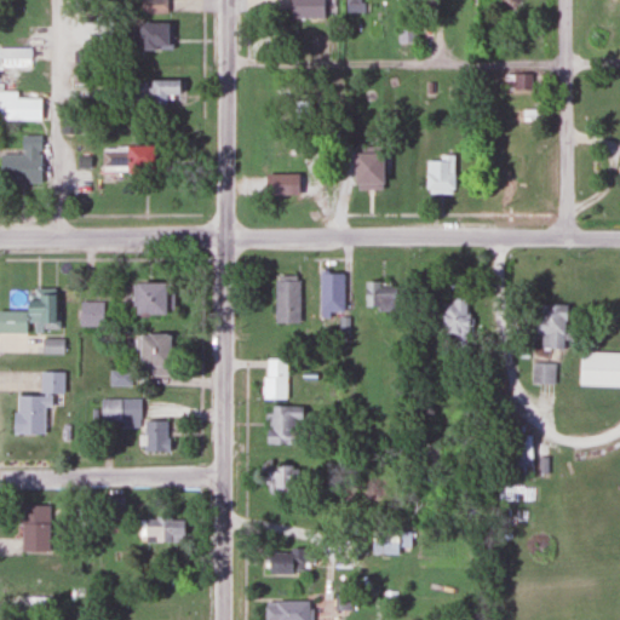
[(139,0),(141,12),(165,12),(165,0),(139,0)]
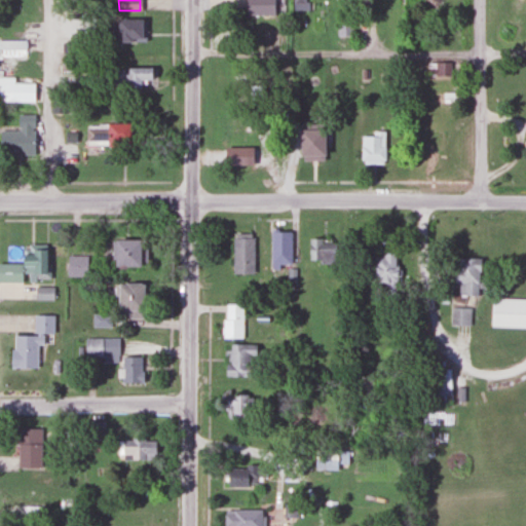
[(245,0),(246,16),(273,15),(272,0),(245,0)]
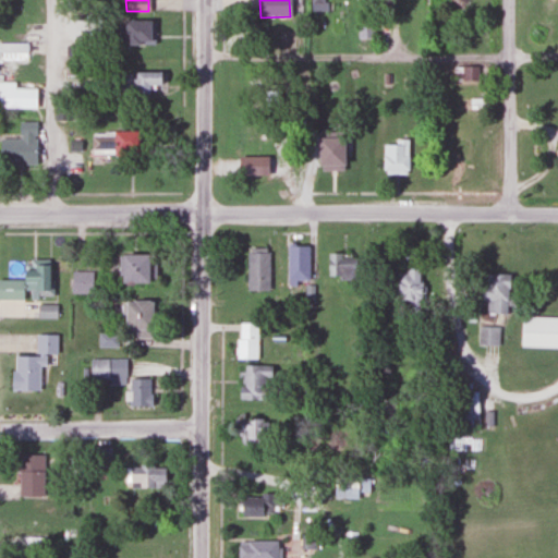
[(122,27),(112,27),(112,44),(152,44),(152,20),(122,20),(122,27)]
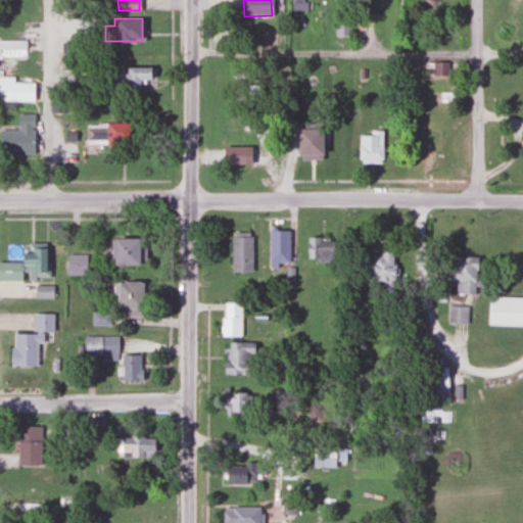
[(25,41),(0,40),(0,49),(25,50),(25,41)]
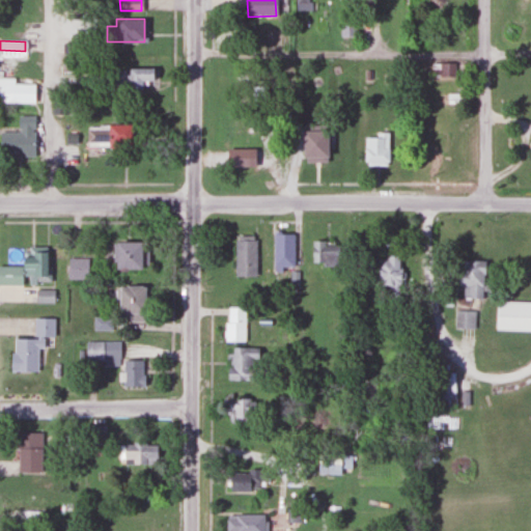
[(431,76),(452,76),(452,62),(431,62),(431,76)]
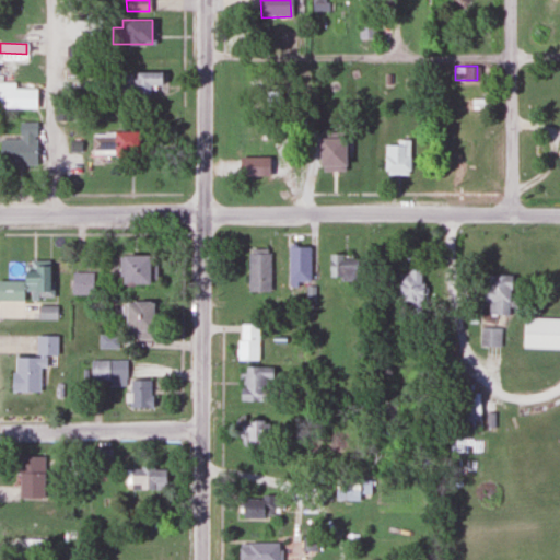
[(159,72),(133,72),(133,93),(159,93),(159,72)]
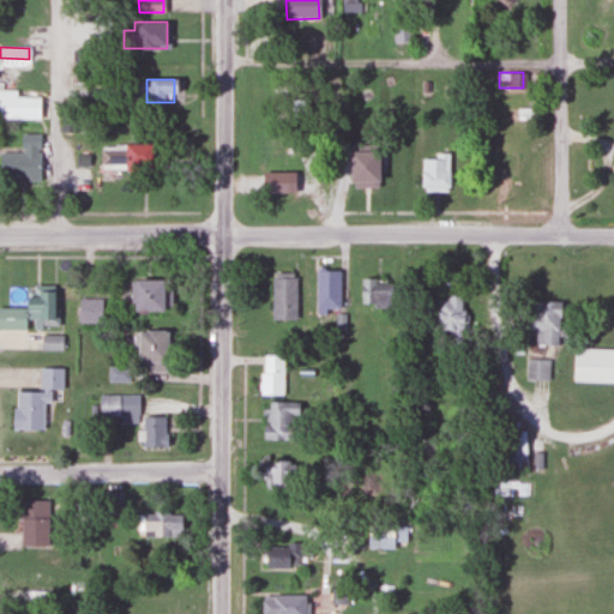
[(12,119),(40,119),(40,96),(12,96),(12,119)]
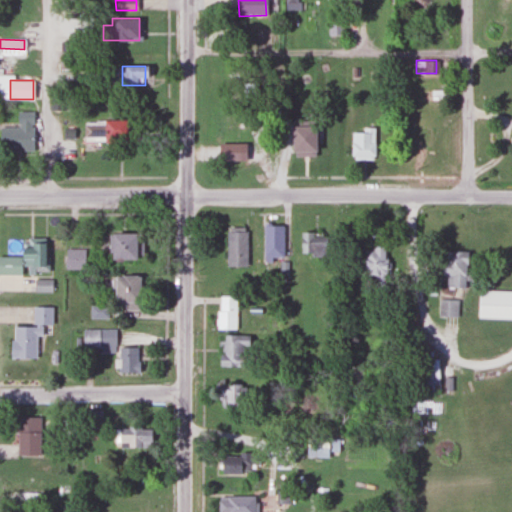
[(0,151),(32,151),(32,112),(16,112),(16,127),(0,127),(0,151)]
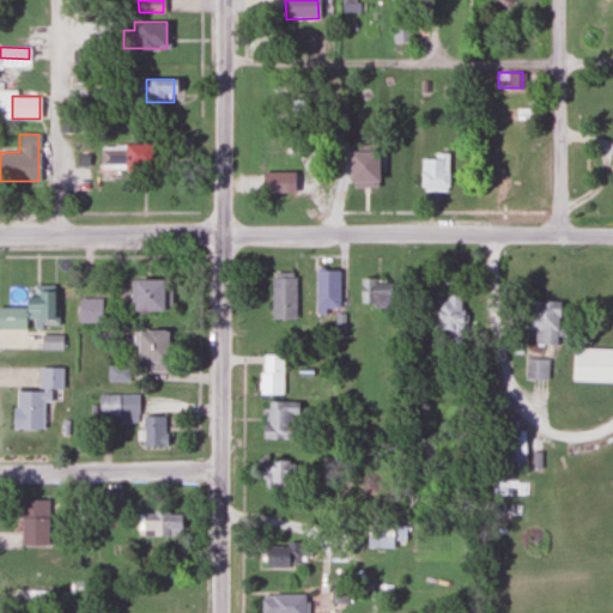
[(266,181),(280,181),(280,139),(266,139),(266,181)]
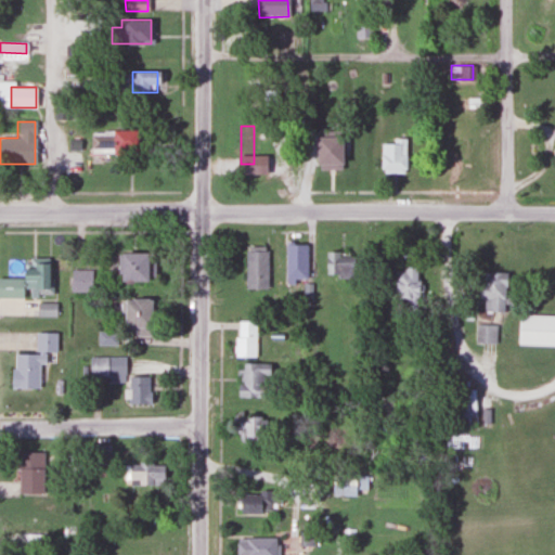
[(136,153),(136,130),(89,130),(89,153),(136,153)]
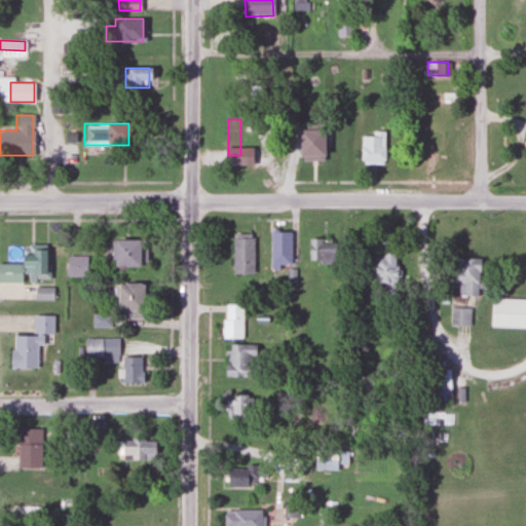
[(425,168),(437,168),(437,127),(425,127),(425,168)]
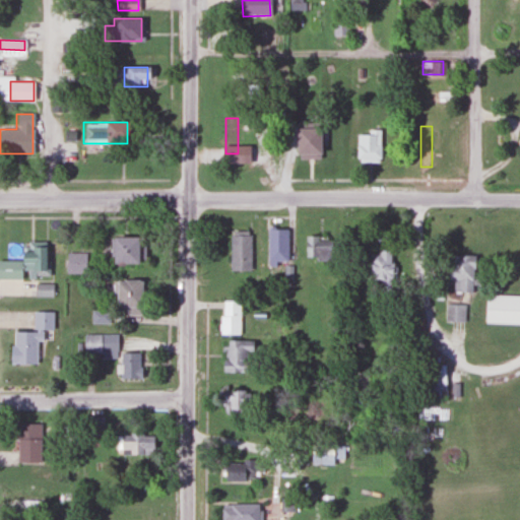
[(319,158),(319,127),(295,127),(295,158),(319,158)]
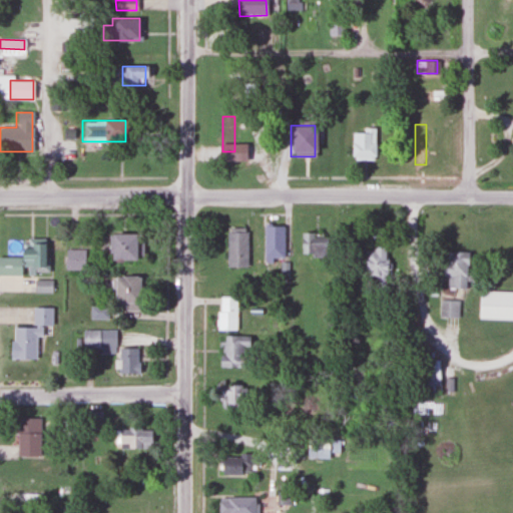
[(351,129),(351,159),(374,159),(374,129),(351,129)]
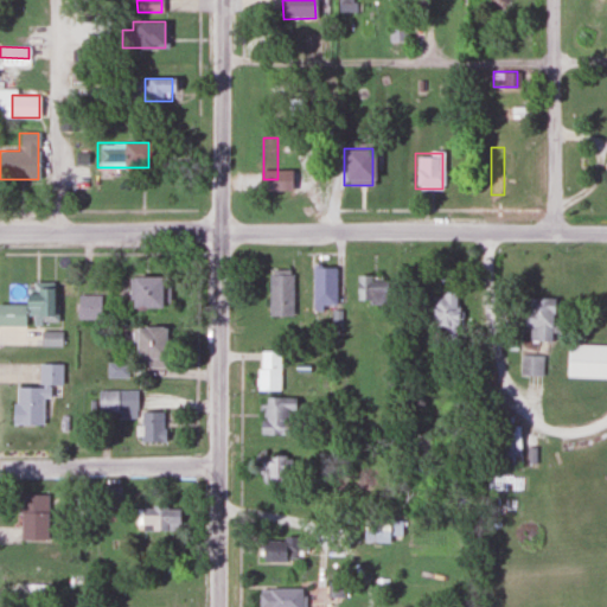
[(334,264),(312,264),(312,307),(334,307),(334,264)]
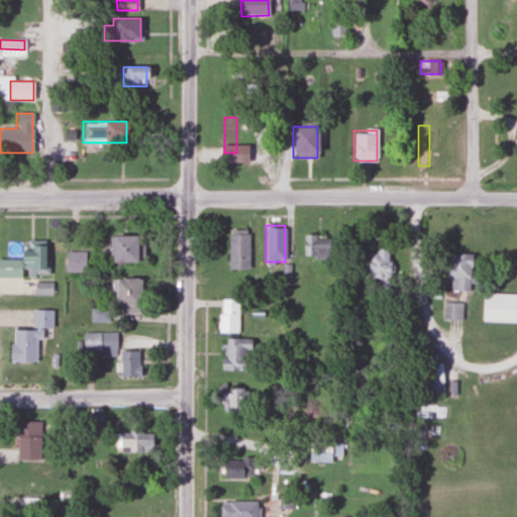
[(228,270),(247,270),(247,229),(228,229),(228,270)]
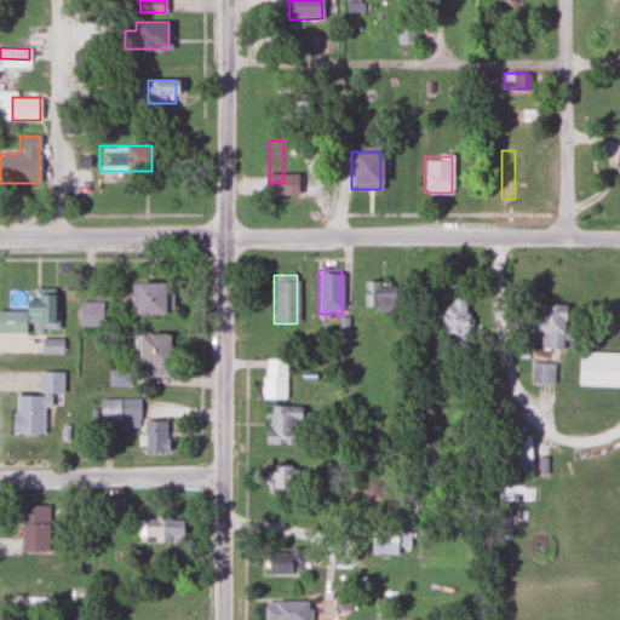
[(363,309),(395,309),(395,281),(362,282),(363,309)]
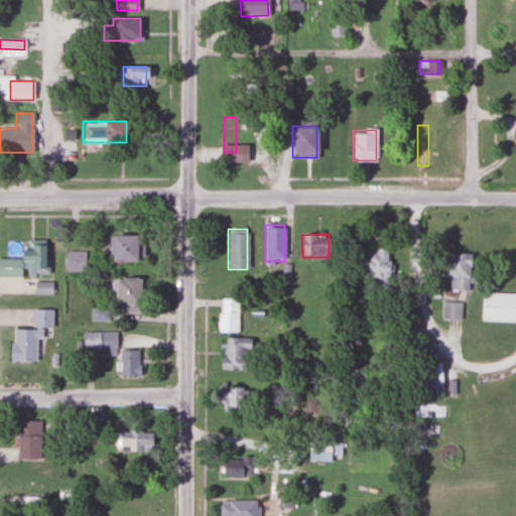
[(110,261),(137,261),(137,247),(136,247),(136,235),(110,235),(110,261)]
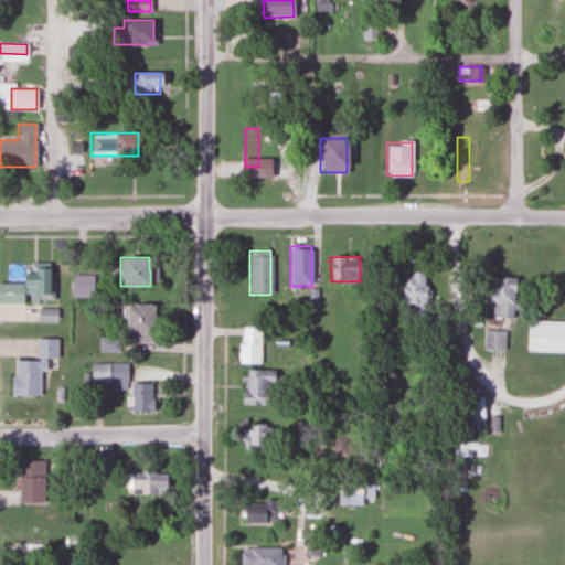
[(48,294),(48,263),(24,263),(24,284),(0,283),(0,302),(21,304),(21,294),(48,294)]
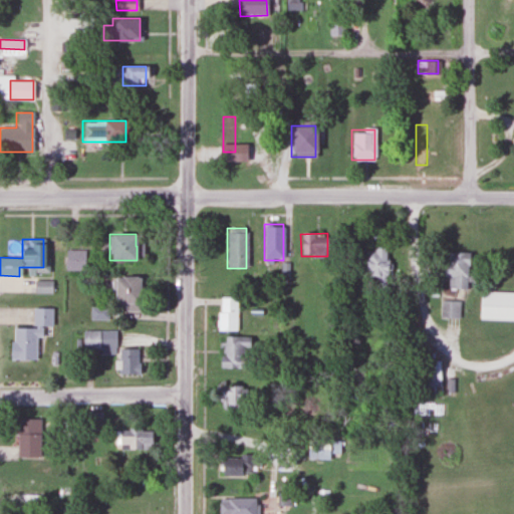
[(362,276),(376,276),(376,289),(388,289),(388,249),(362,249),(362,276)]
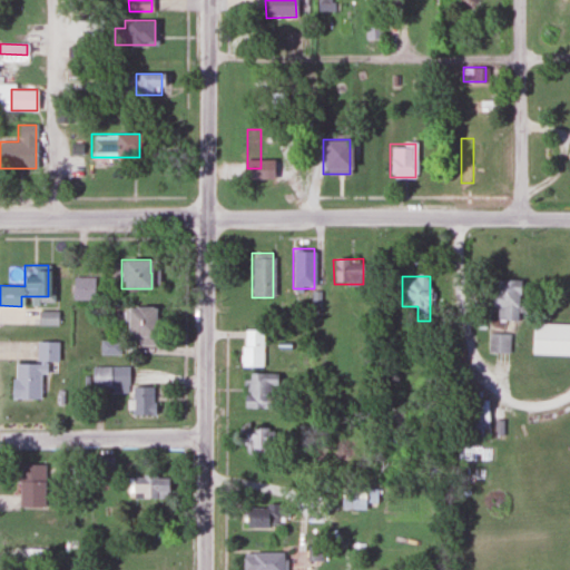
[(72,301),(94,301),(94,277),(72,277),(72,301)]
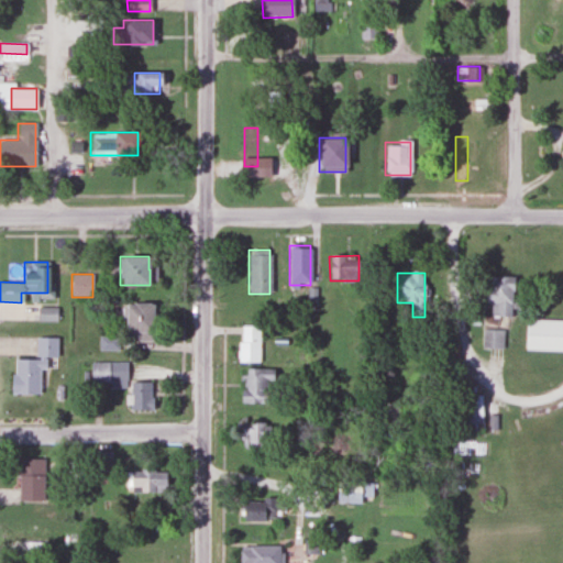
[(512,316),(512,275),(486,275),(486,305),(490,305),(490,316),(512,316)]
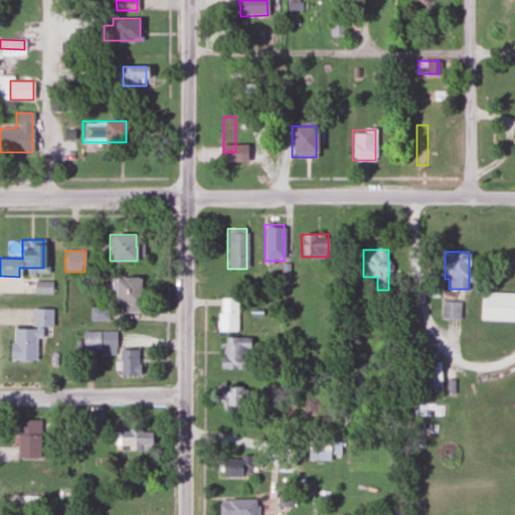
[(138,305),(138,277),(113,277),(113,305),(138,305)]
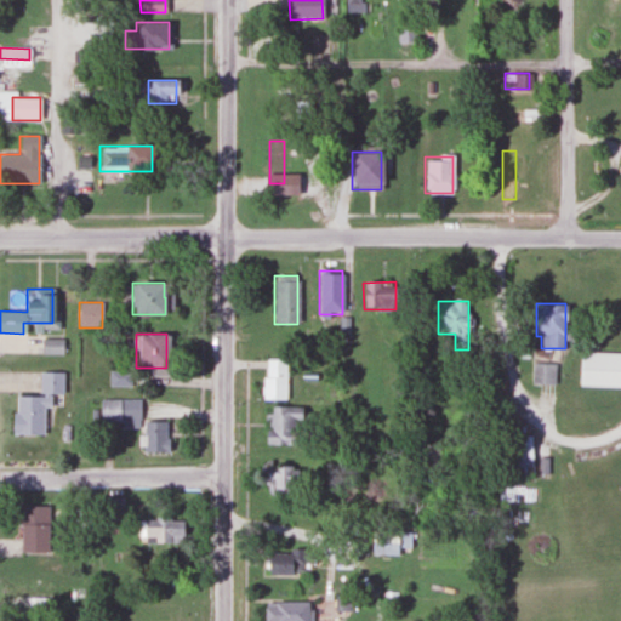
[(62,353),(62,340),(41,340),(41,353),(62,353)]
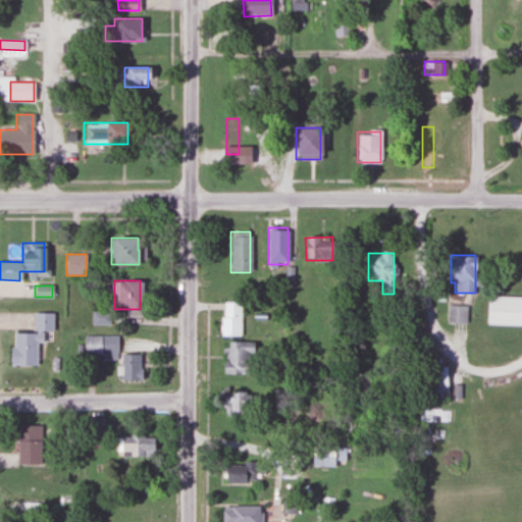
[(486,325),(521,324),(521,296),(486,297),(486,325)]
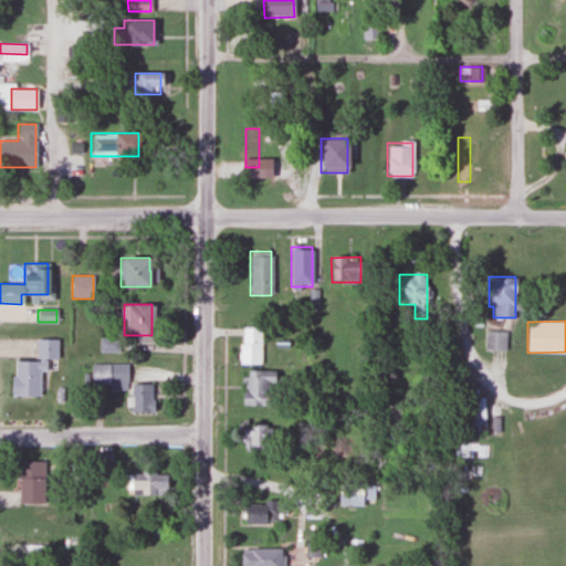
[(261,327),(240,327),(240,365),(261,365),(261,327)]
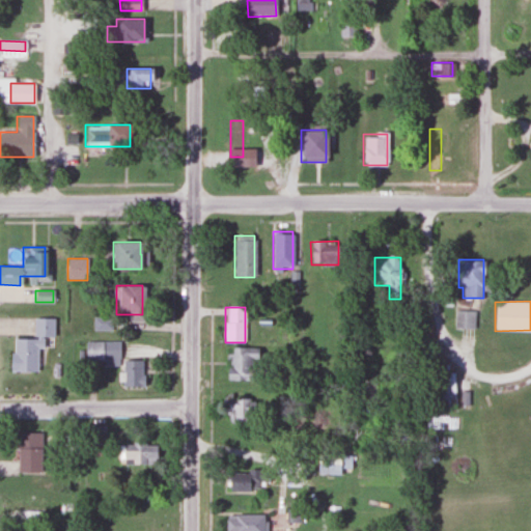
[(473,328),(473,311),(455,311),(455,328),(473,328)]
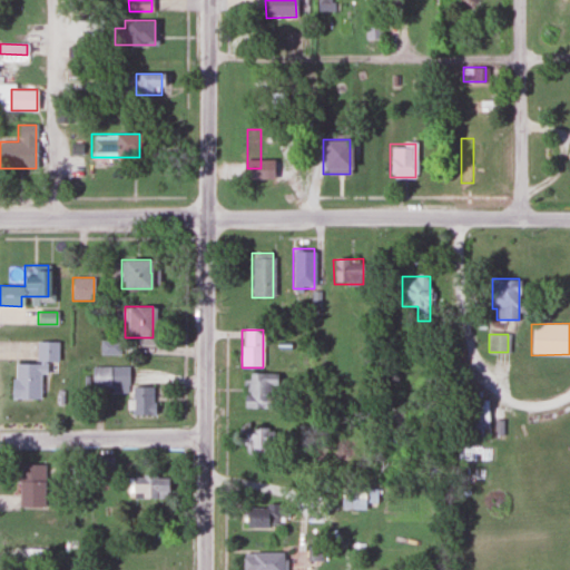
[(100,354),(118,354),(118,341),(100,341),(100,354)]
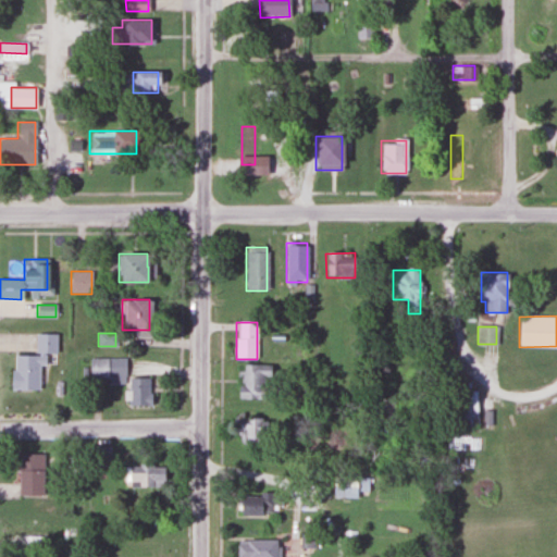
[(38,391),(38,362),(45,362),(45,354),(57,354),(57,334),(36,334),(36,356),(11,356),(11,391),(38,391)]
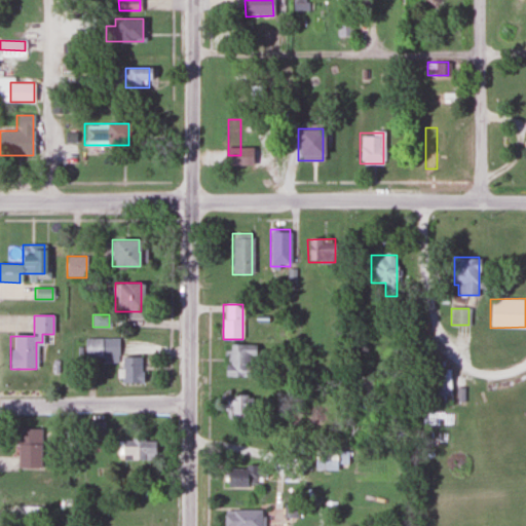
[(101,363),(118,363),(118,338),(84,338),(84,357),(101,357),(101,363)]
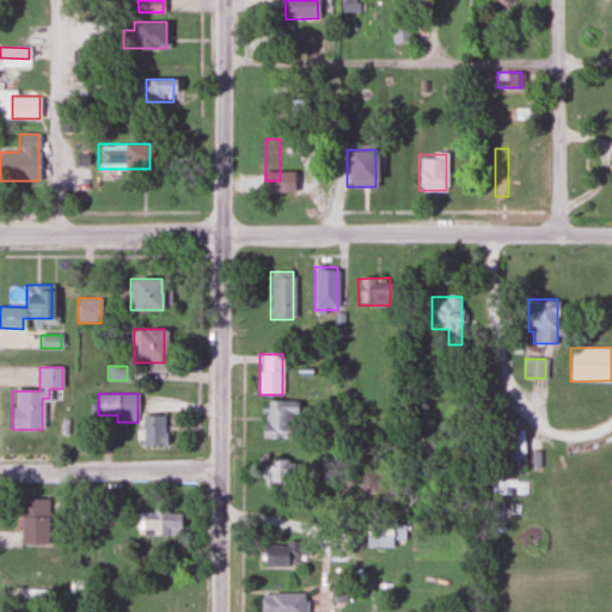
[(262,439),(293,439),(293,401),(262,401),(262,439)]
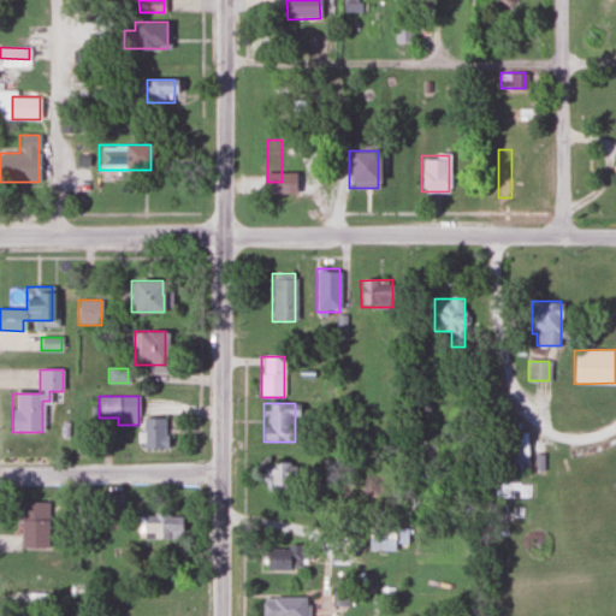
[(166,448),(166,418),(141,418),(141,448),(166,448)]
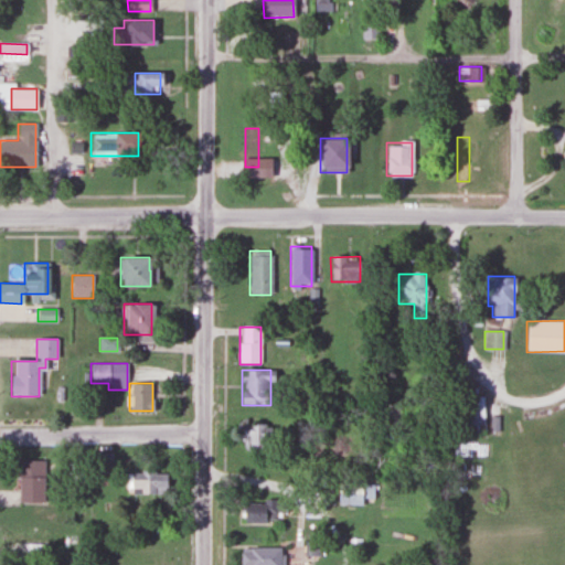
[(483,433),(483,395),(466,395),(466,433),(483,433)]
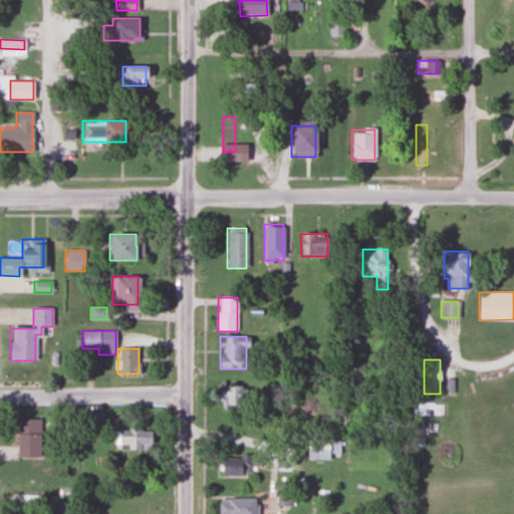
[(220,386),(220,407),(244,407),(244,386),(220,386)]
